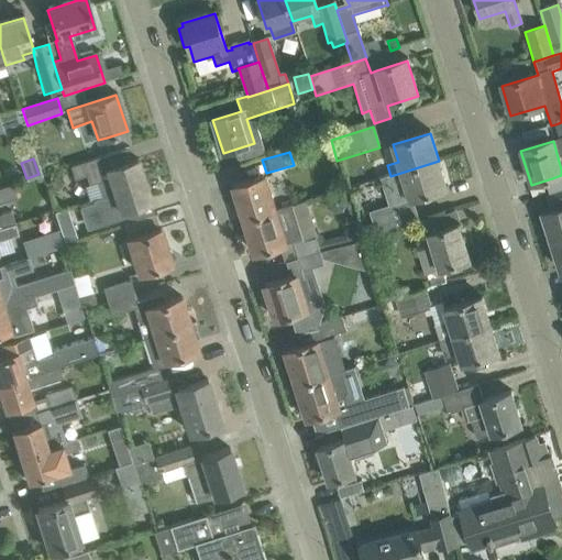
[(114,195),(145,186),(136,161),(107,171),(98,174),(95,161),(74,167),(70,168),(74,182),(86,177),(89,187),(110,180),(114,195)]
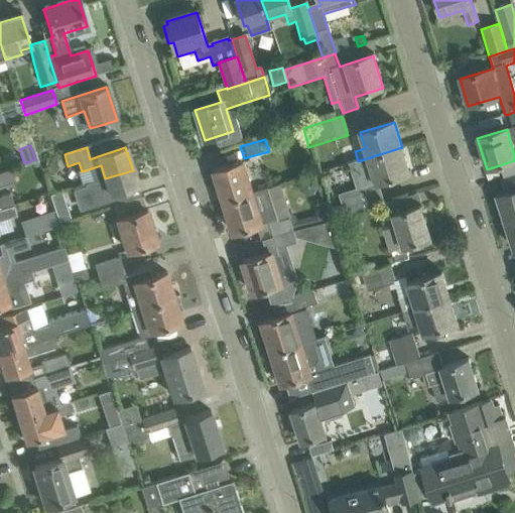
[(376,184),(391,179),(410,173),(402,147),(358,161),(354,163),(362,187),(376,183),(376,184)]
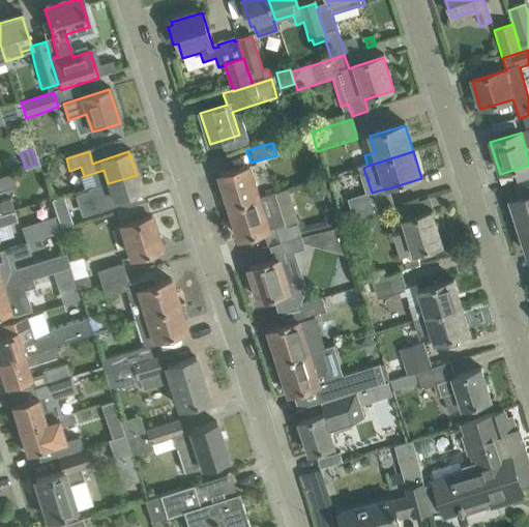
[(230,208),(261,199),(251,167),(219,177),(230,208)]
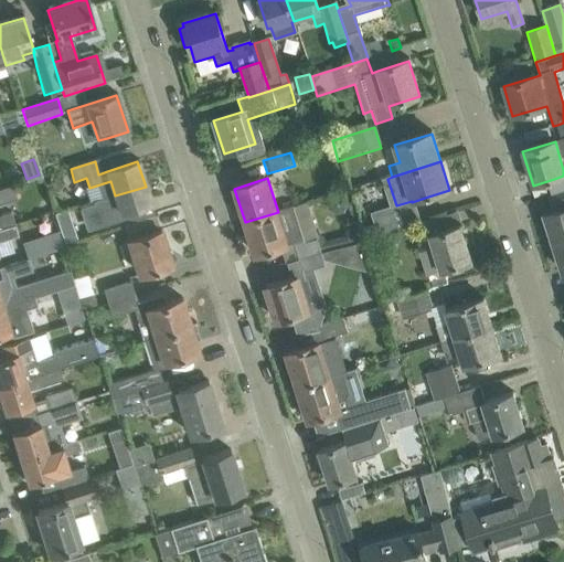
[(0,205),(17,200),(12,187),(0,191),(0,205)]
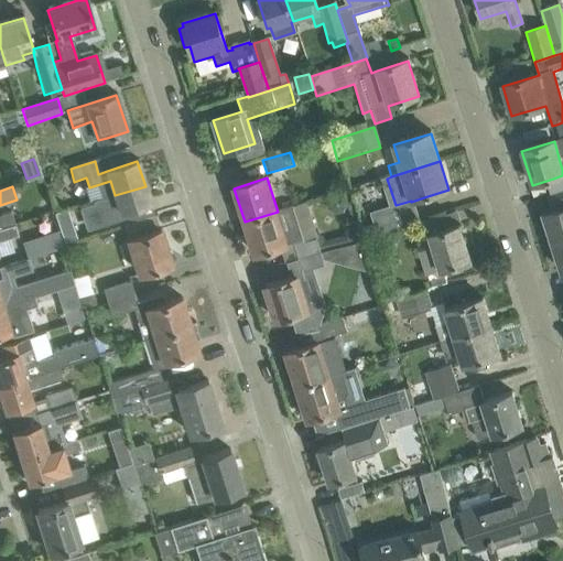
[(120,213),(130,211),(151,204),(145,186),(115,195),(94,202),(98,215),(119,208),(120,213)]
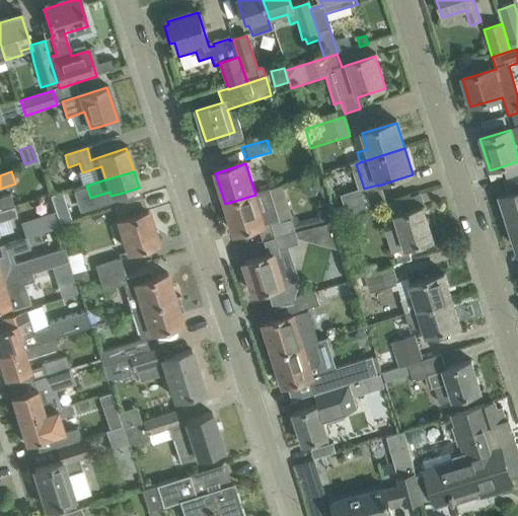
[(280,223),(276,211),(269,191),(255,195),(225,204),(234,235),(265,226),(271,224),(275,238),(295,233),(291,220),(280,223)]
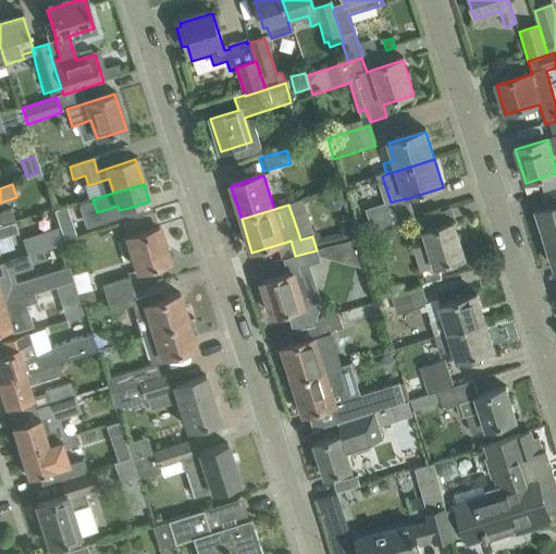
[(555,237),(555,206),(536,212),(545,241),(555,237)]
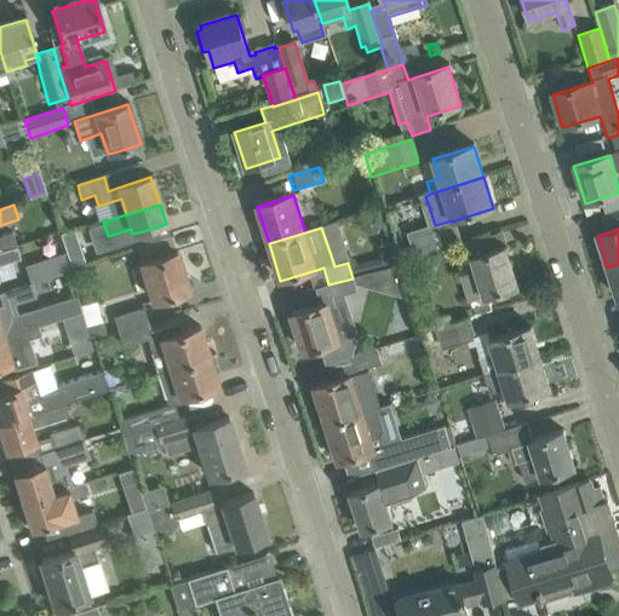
[(399,269),(446,253),(440,231),(413,240),(414,246),(393,253),(399,269)]
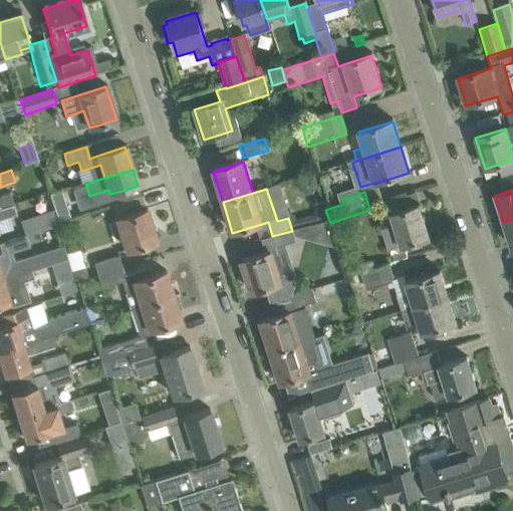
[(9,194),(0,197),(0,209),(13,205),(9,194)]
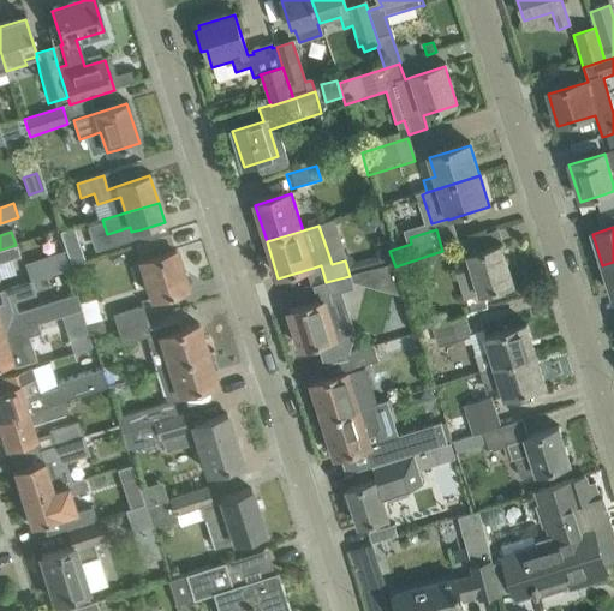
[(464,301),(490,293),(514,286),(501,246),(472,256),(468,241),(455,245),(460,261),(463,261),(466,270),(458,273),(458,275),(457,276),(464,301)]
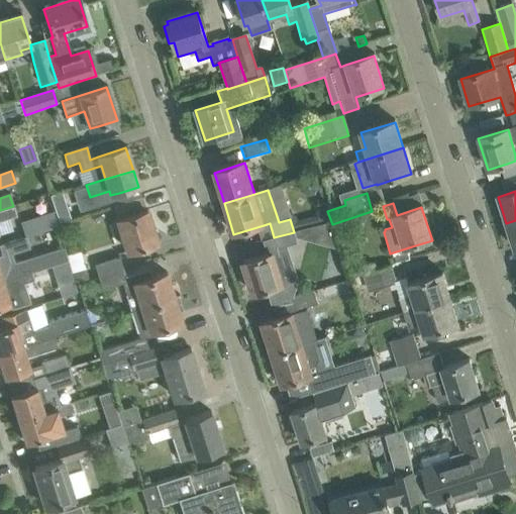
[(54,213),(57,223),(76,217),(72,204),(53,210),(54,213)]
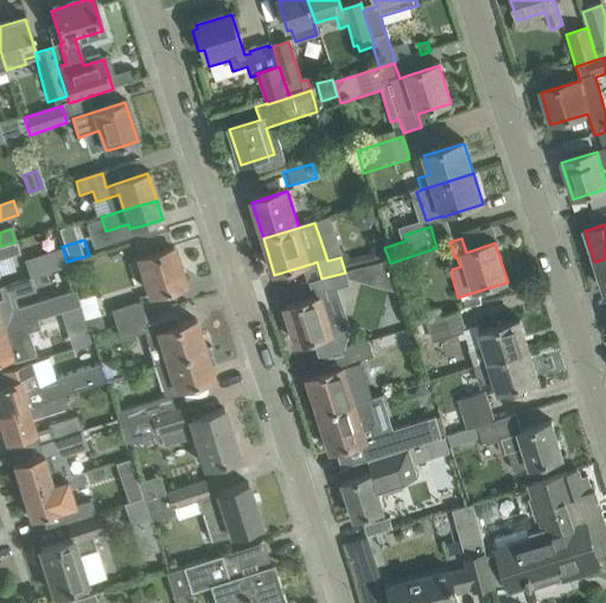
[(0,260),(19,254),(16,242),(0,247),(0,260)]
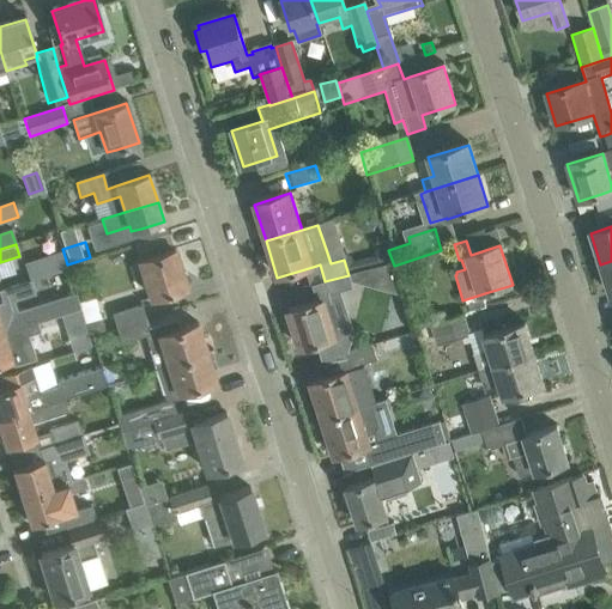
[(153,298),(163,296),(186,288),(174,250),(141,261),(153,298)]
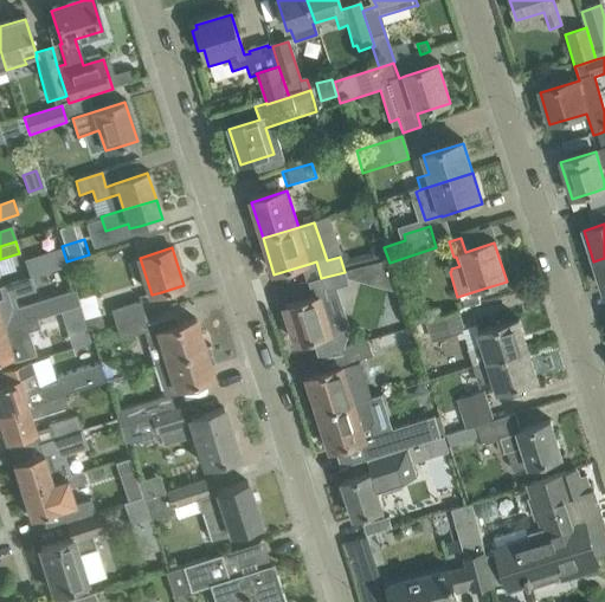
[(30,279),(68,267),(66,261),(63,250),(24,263),(30,279)]
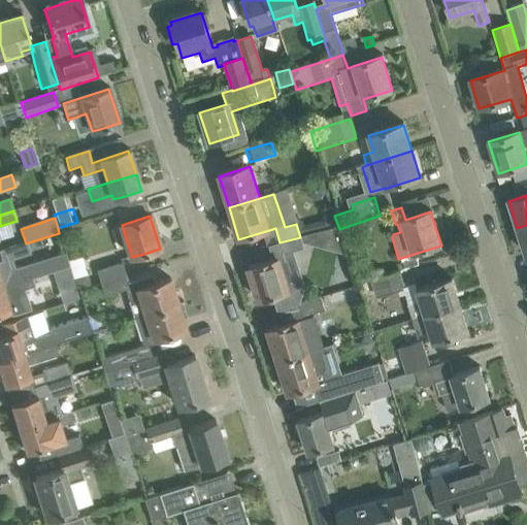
[(526,225),(517,228),(525,255),(526,253),(526,225)]
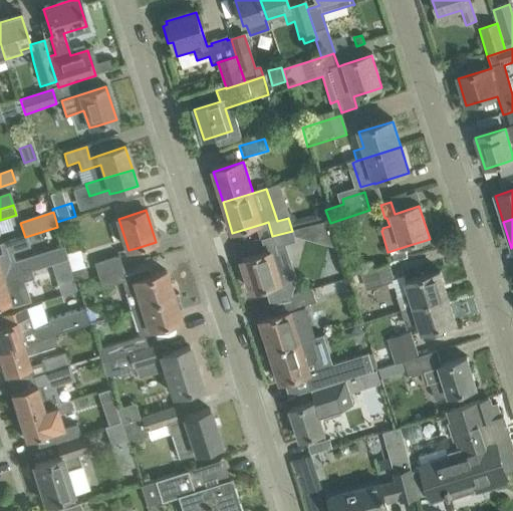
[(272,236),(276,250),(297,243),(292,231),(272,236)]
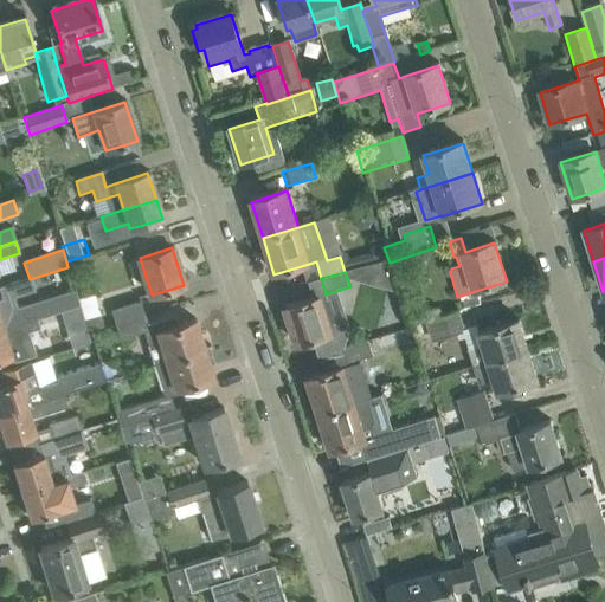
[(0,330),(37,319),(38,321),(81,308),(76,291),(17,309),(14,299),(34,292),(30,279),(0,287),(0,292),(2,299),(0,301),(0,330)]
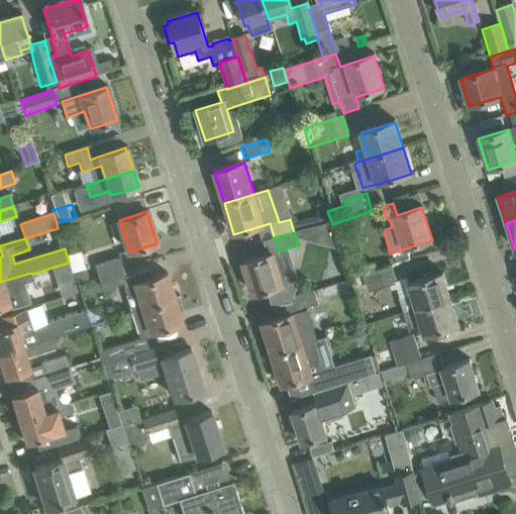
[(252,295),(273,289),(283,286),(273,253),(242,264),(252,295)]
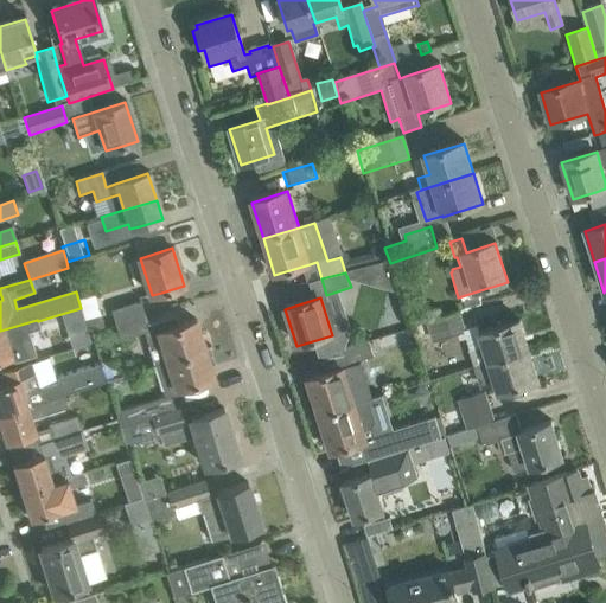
[(145,318),(141,306),(140,302),(112,312),(112,313),(115,327),(145,318)]
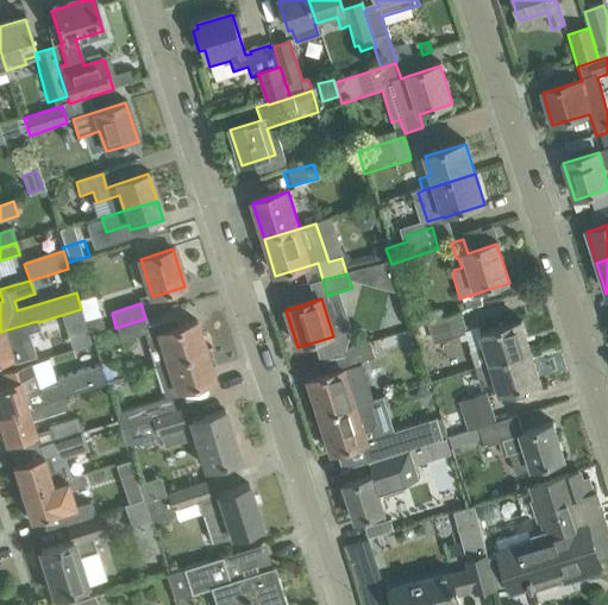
[(461,315),(415,329),(420,346),(431,341),(432,345),(459,336),(468,334),(467,332),(461,315)]
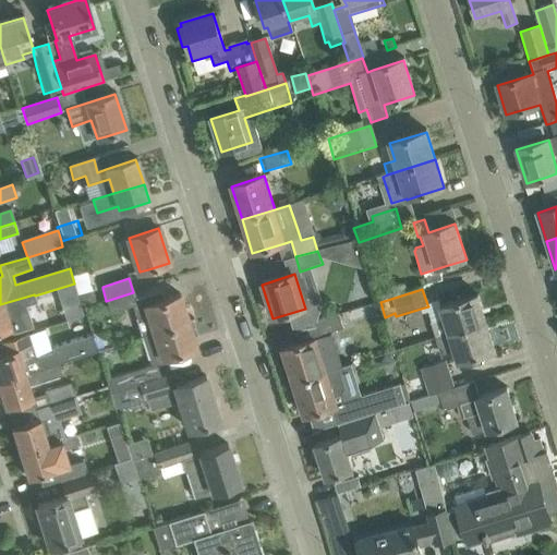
[(144,303),(136,305),(133,292),(106,301),(110,314),(132,306),(142,337),(188,323),(179,296),(145,306),(144,303)]
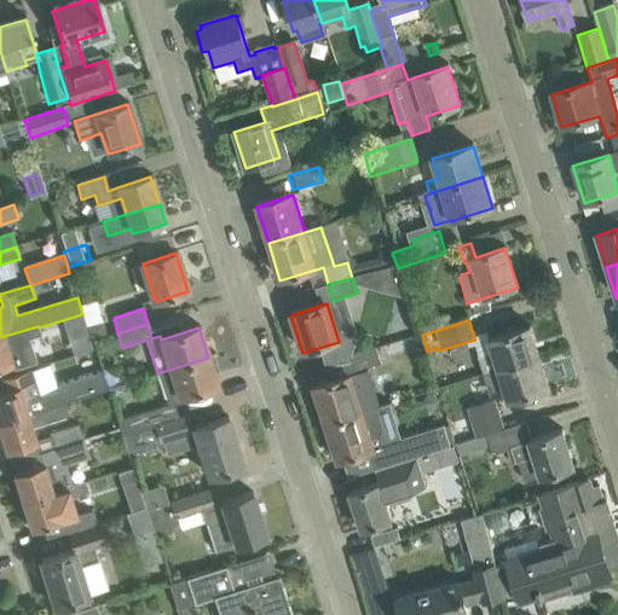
[(38,326),(0,337),(0,369),(12,365),(9,350),(40,341),(36,328),(39,328),(38,326)]
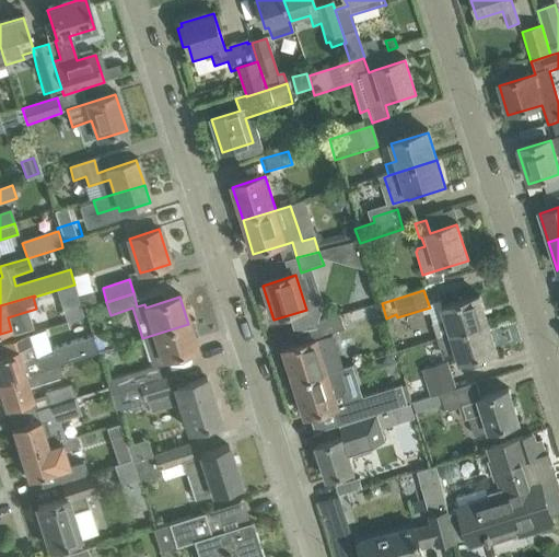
[(479,297),(441,309),(444,321),(431,325),(437,340),(488,325),(479,297)]
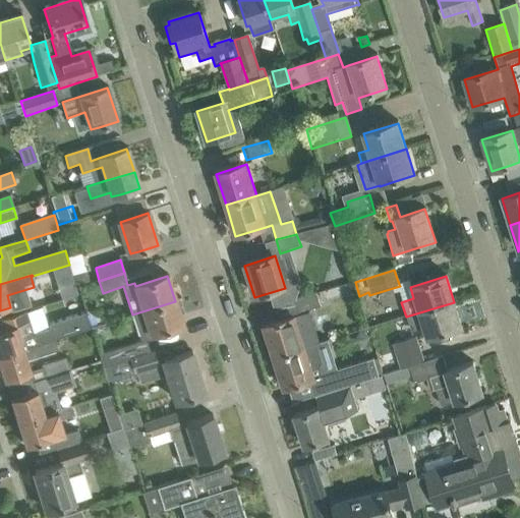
[(53,290),(57,303),(79,297),(75,284),(53,290)]
